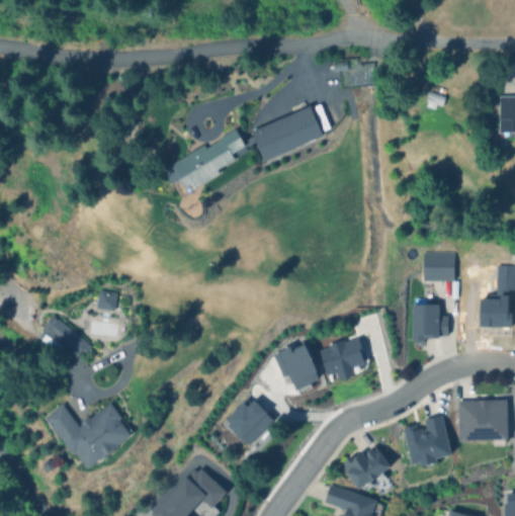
[(514,137),(501,137),(501,132),(498,132),(498,95),(514,95),(514,137)]
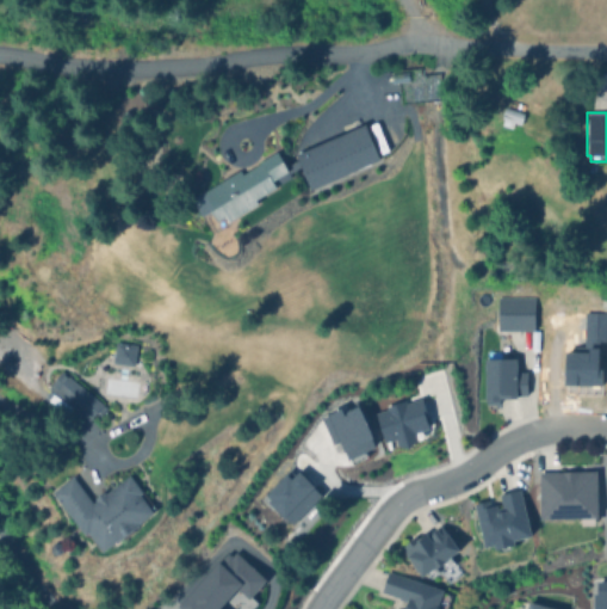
[(361,123),(376,158),(307,190),(297,168),(280,179),(283,183),(278,186),(279,188),(260,200),(261,204),(231,222),(229,219),(214,228),(208,217),(204,220),(192,200),(202,195),(200,192),(239,170),(241,174),(258,164),(258,162),(274,152),(284,168),(296,161),(293,154),(361,123)]
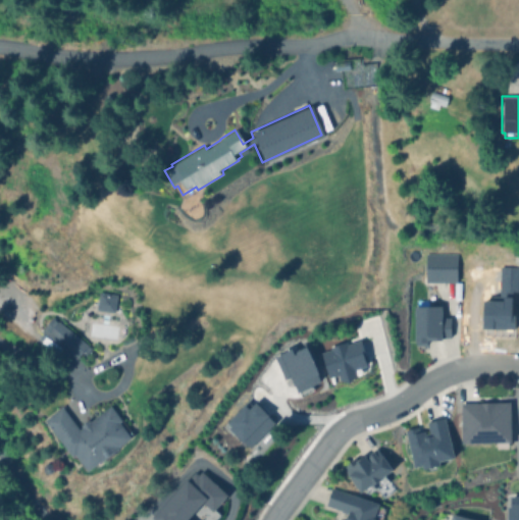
[(459,254),(458,282),(426,282),(426,254),(459,254)]
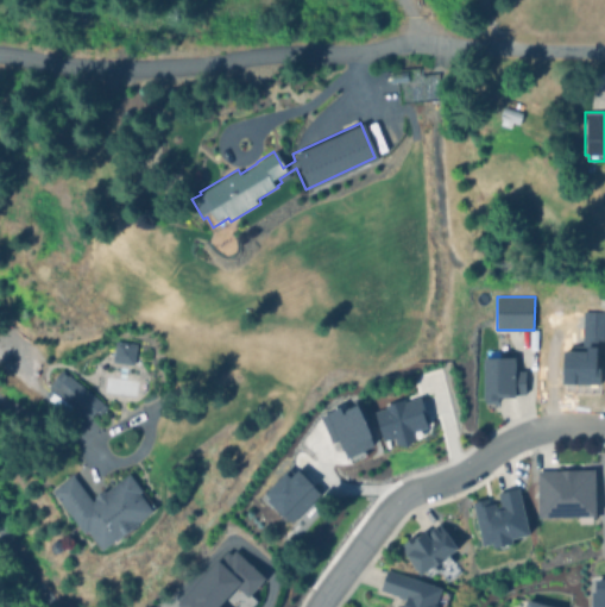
[(136,365),(138,344),(117,342),(115,363),(136,365)]
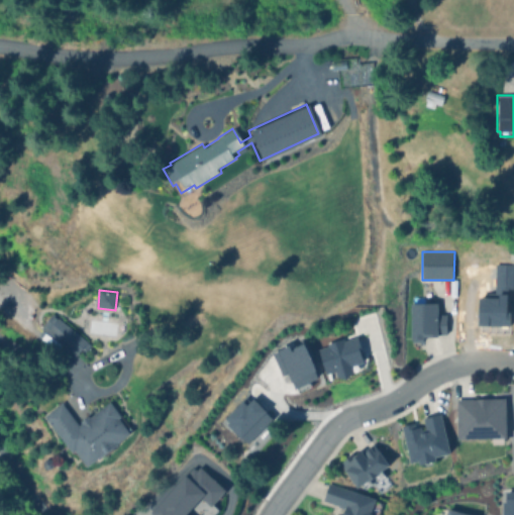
[(434,297),(433,302),(437,302),(436,314),(446,314),(446,333),(436,333),(436,335),(422,335),(422,341),(413,341),(413,337),(410,337),(411,302),(414,302),(414,296),(434,297)]
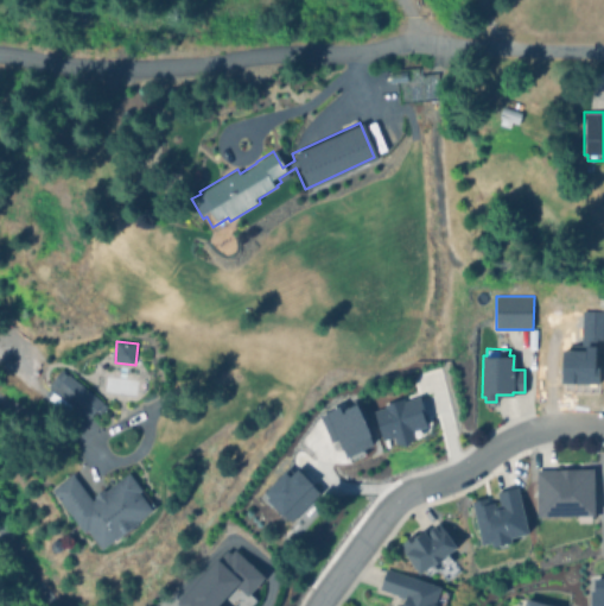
[(103,402),(96,411),(94,409),(88,417),(46,384),(61,367),(103,402)]
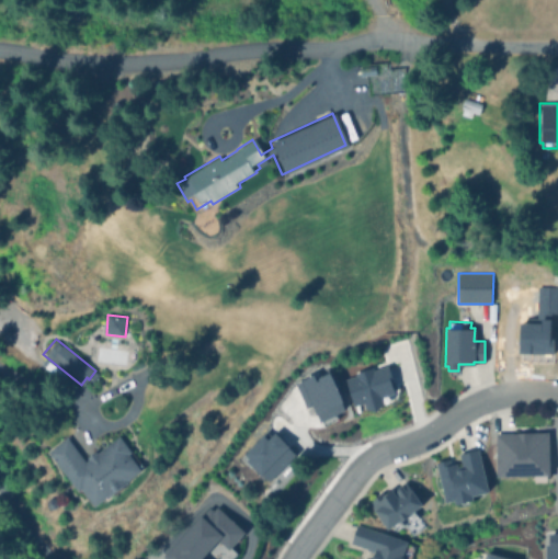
[(397,394),(388,366),(346,378),(354,408),(365,405),(368,412),(386,407),(384,398),(397,394)]
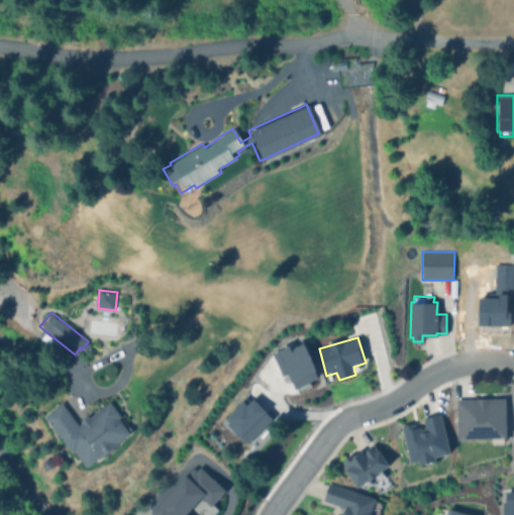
[(290,374),(296,389),(320,380),(306,342),(274,353),(283,377),(290,374)]
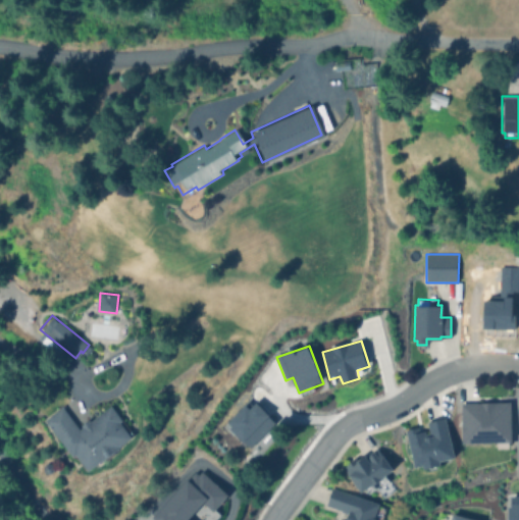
[(227,425),(251,450),(277,424),(254,400),(227,425)]
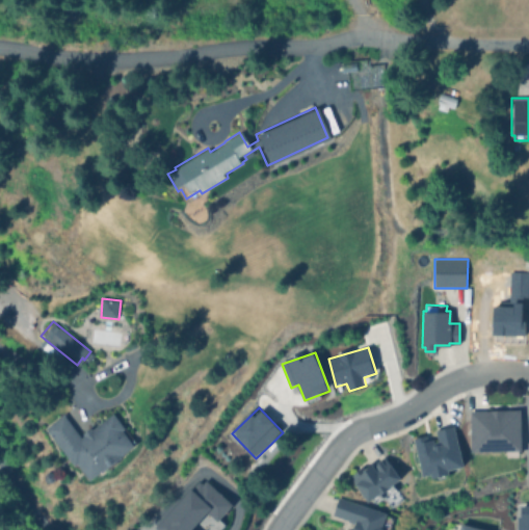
[(518,451),(468,452),(470,412),(519,409),(518,451)]
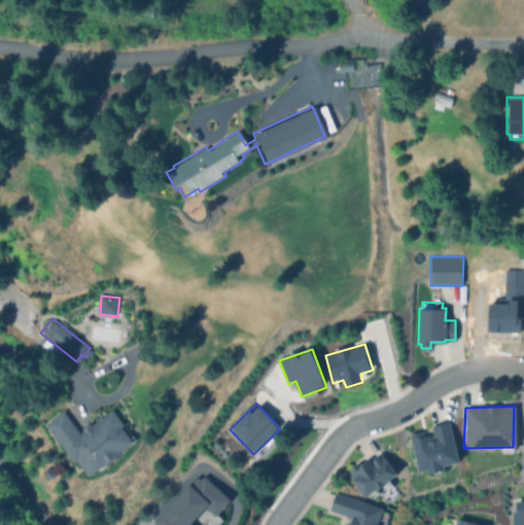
[(63,410),(80,433),(82,431),(81,428),(90,422),(91,424),(112,409),(121,422),(123,422),(134,438),(117,450),(118,450),(114,453),(115,454),(115,458),(109,463),(104,462),(103,461),(98,465),(97,464),(86,473),(74,457),(71,459),(45,423),(63,410)]
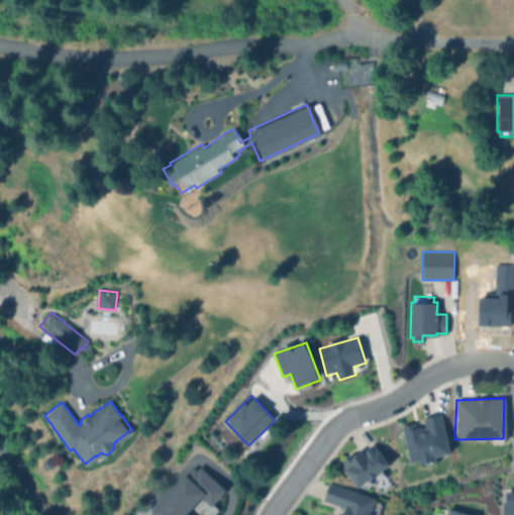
[(411,465),(420,462),(421,466),(438,462),(437,457),(450,454),(442,415),(423,419),(425,424),(404,428),(411,465)]
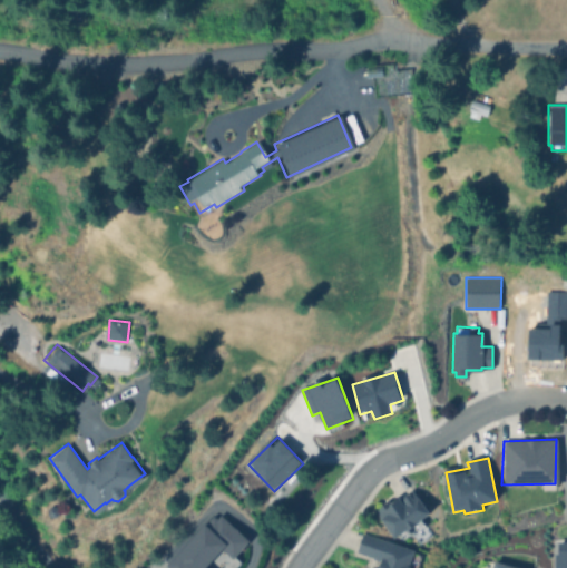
[(413,488),(428,511),(419,517),(424,527),(411,536),(408,529),(397,536),(394,531),(390,534),(373,509),(396,495),(398,498),(413,488)]
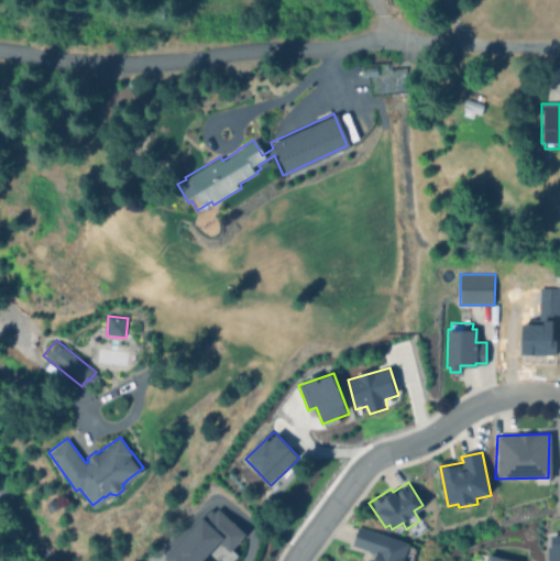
[(207,560),(221,543),(232,552),(246,536),(212,506),(167,559),(168,560),(207,560)]
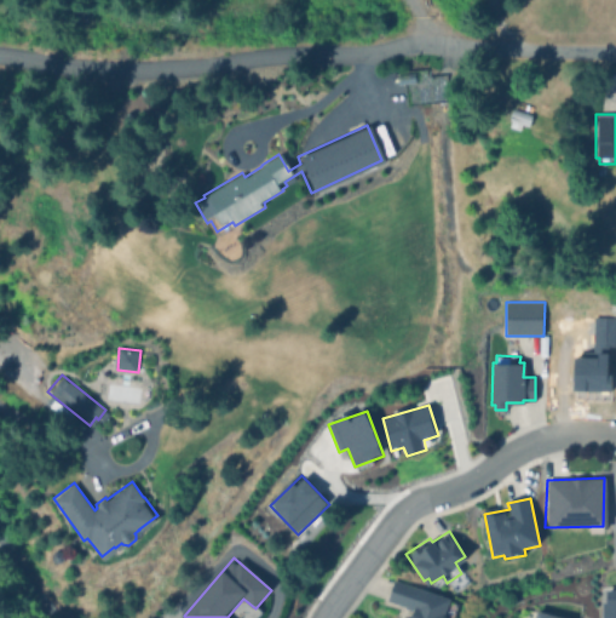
[(461,602),(456,617),(443,617),(409,617),(410,614),(413,616),(415,610),(391,601),(397,582),(461,602)]
